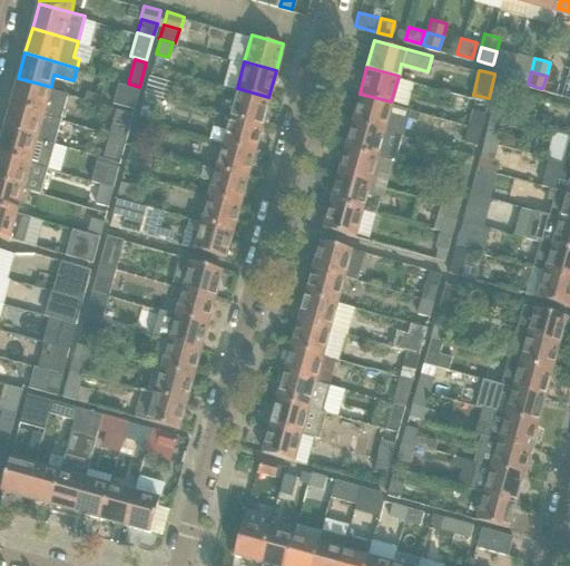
[(150,75),(146,91),(158,95),(160,95),(165,78),(150,75)]
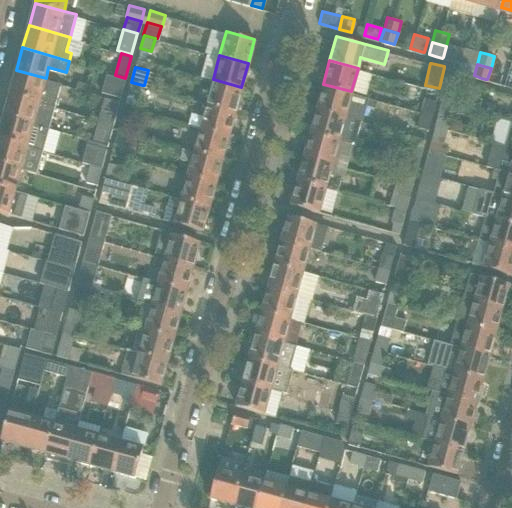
[(16,70),(10,92),(54,104),(60,82),(46,78),(16,70)]
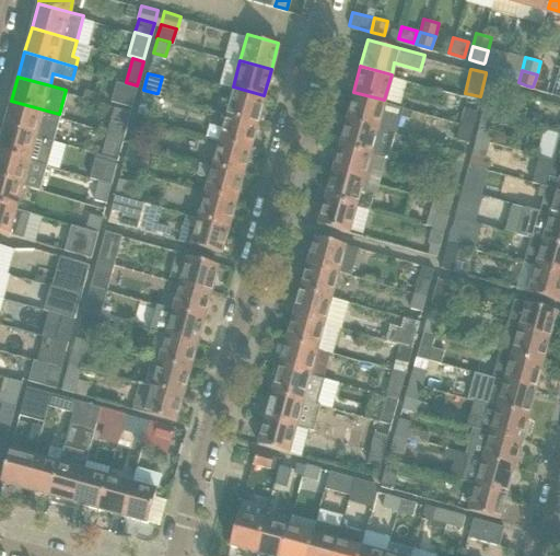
[(116,84),(112,100),(132,105),(137,85),(126,82),(117,80),(116,82),(116,84)]
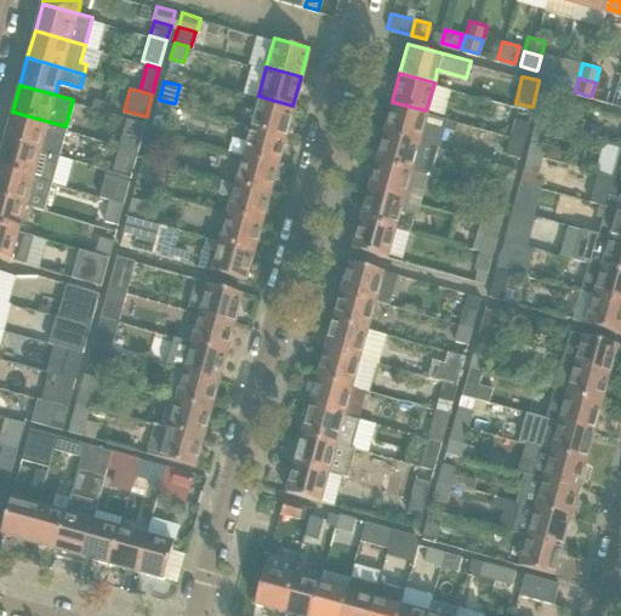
[(258,96),(251,124),(285,133),(292,106),(258,96)]
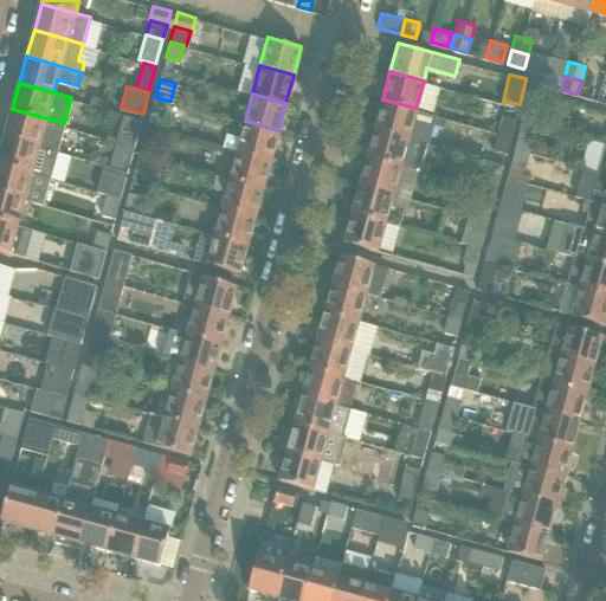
[(155,97),(150,112),(163,116),(168,101),(155,97)]
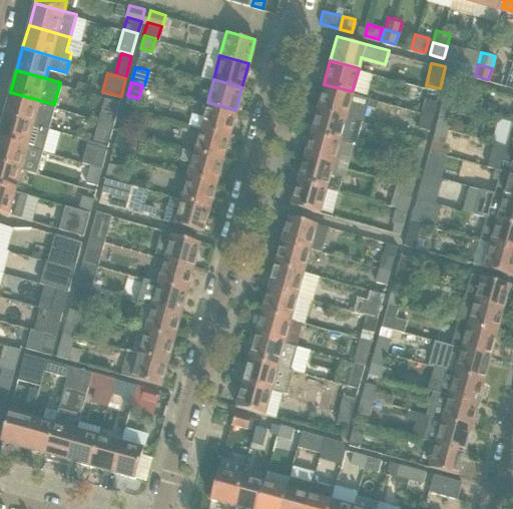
[(324,84),(317,107),(346,115),(357,118),(362,119),(363,120),(367,105),(368,104),(375,106),(377,98),(364,95),(352,91),(324,84)]
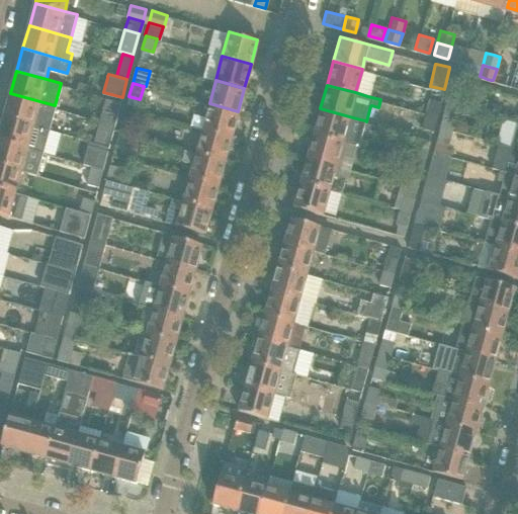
[(10,93),(4,115),(47,127),(49,127),(55,105),(10,93)]
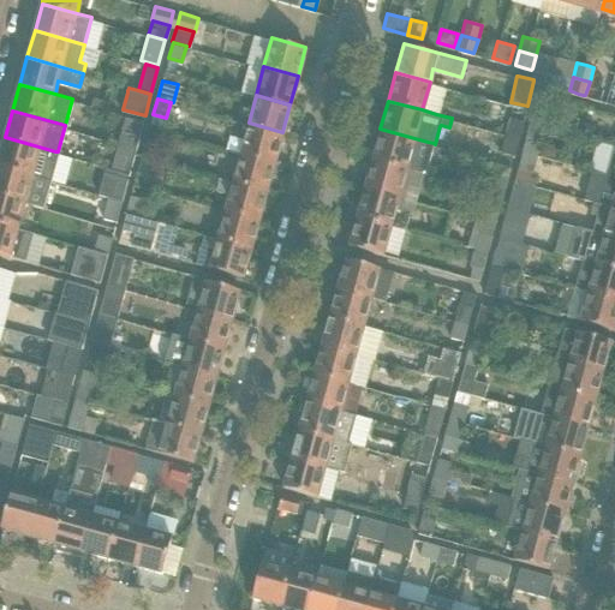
[(125,115),(118,142),(136,147),(143,120),(125,115)]
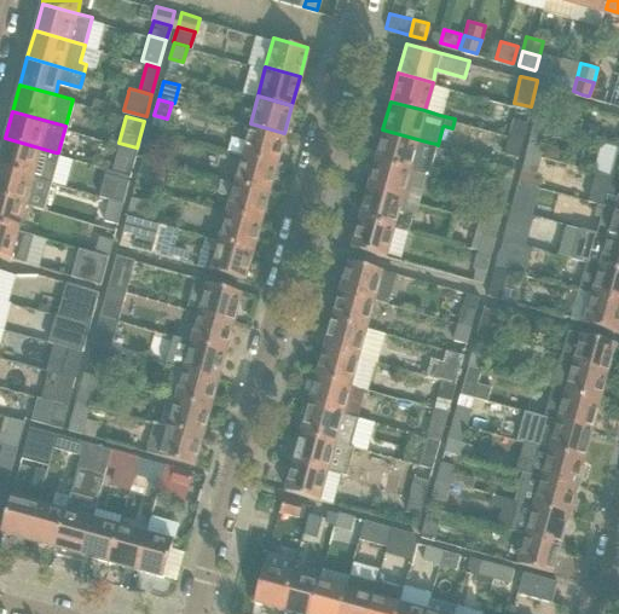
[(514,117),(509,133),(522,137),(527,121),(514,117)]
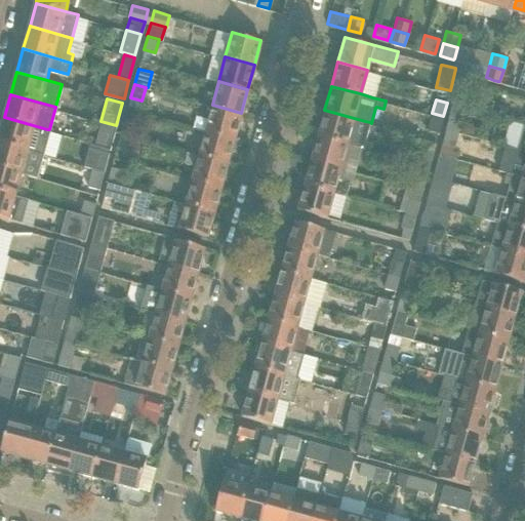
[(450,113),(446,128),(458,131),(462,117),(466,106),(453,103),(450,113)]
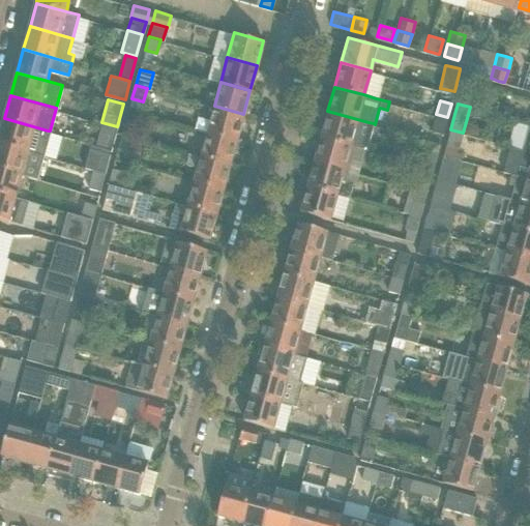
[(214,106),(207,130),(236,139),(243,114),(214,106)]
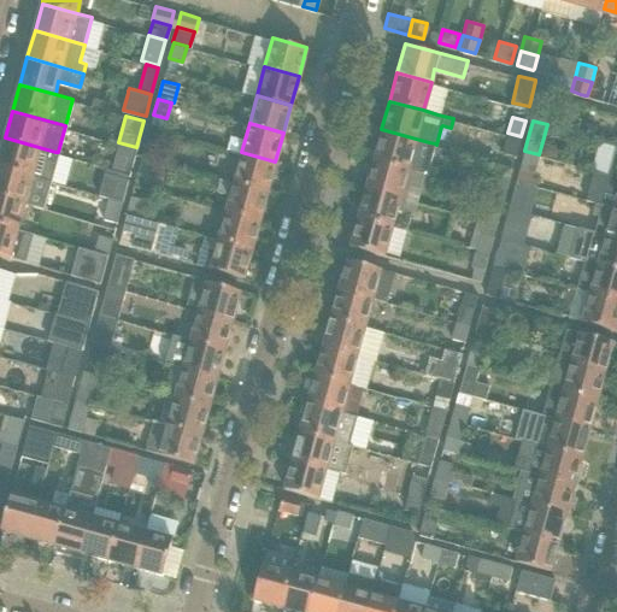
[(381,129),(374,158),(407,168),(436,175),(439,166),(429,164),(435,143),(416,139),(381,129)]
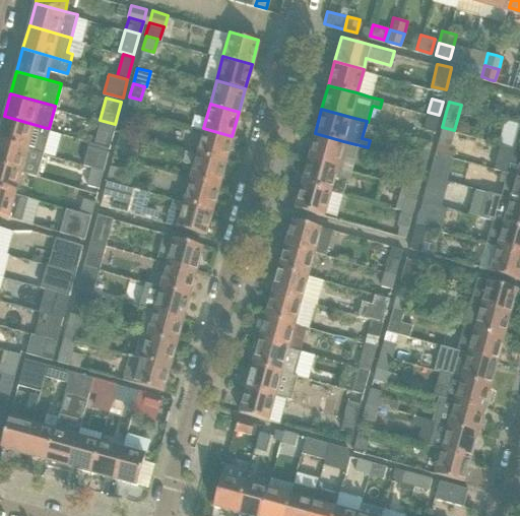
[(439,115),(428,112),(424,127),(435,130),(439,115)]
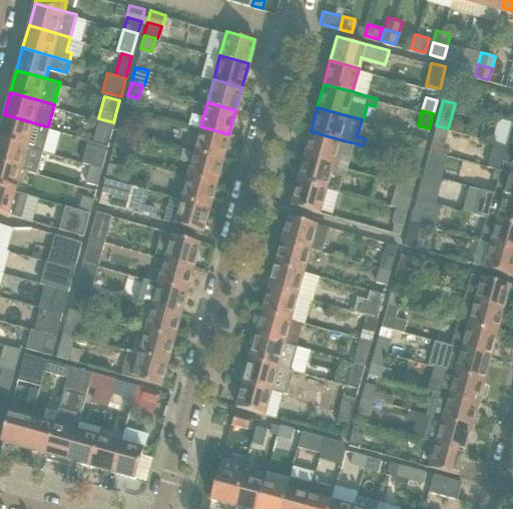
[(4,114),(0,129),(0,136),(40,148),(46,126),(4,114)]
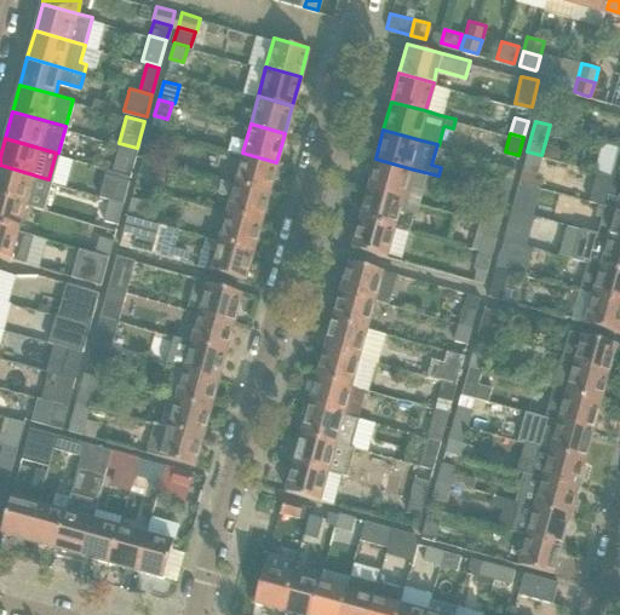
[(148,138),(143,155),(156,159),(161,142),(148,138)]
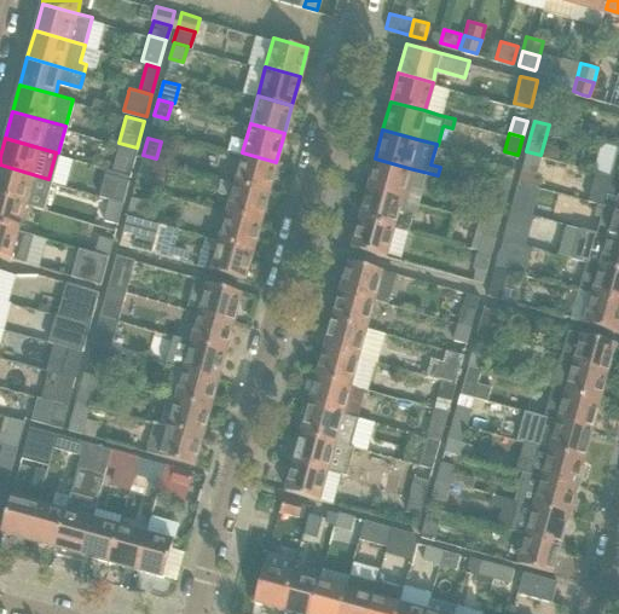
[(119,143),(113,169),(129,173),(137,148),(119,143)]
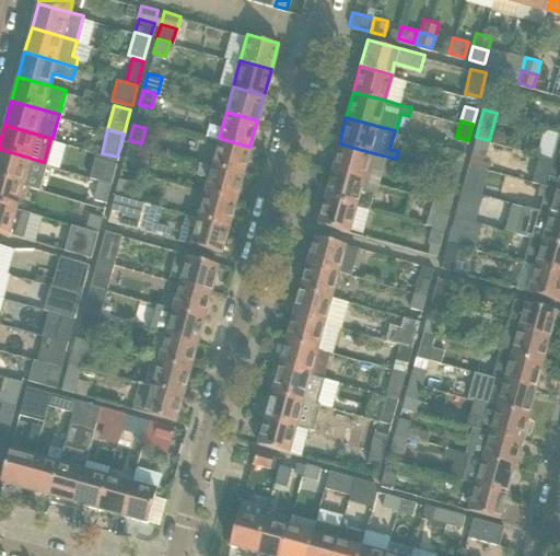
[(559,131),(557,131),(550,157),(559,159),(559,131)]
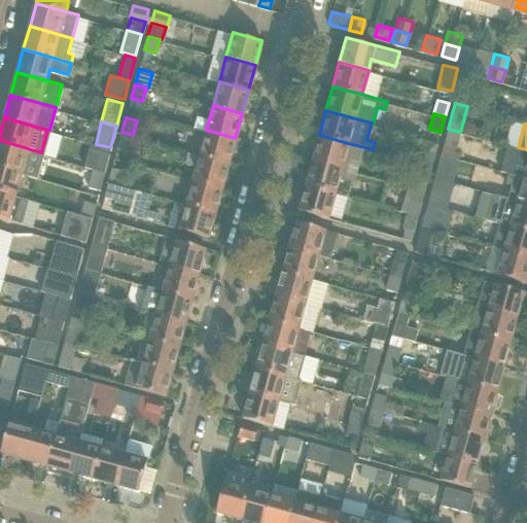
[(448,129),(444,142),(456,146),(456,145),(460,132),(448,129)]
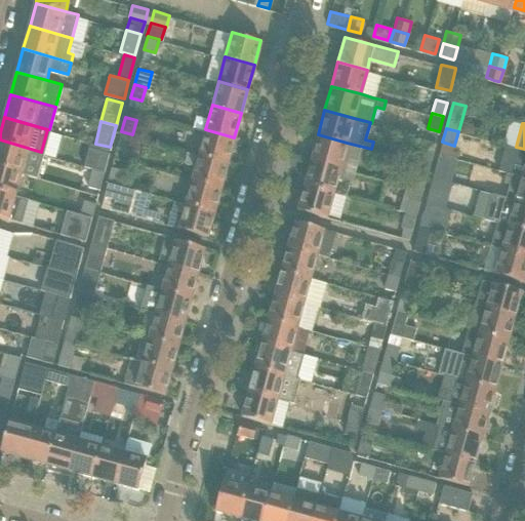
[(205,129),(199,154),(228,161),(234,137),(205,129)]
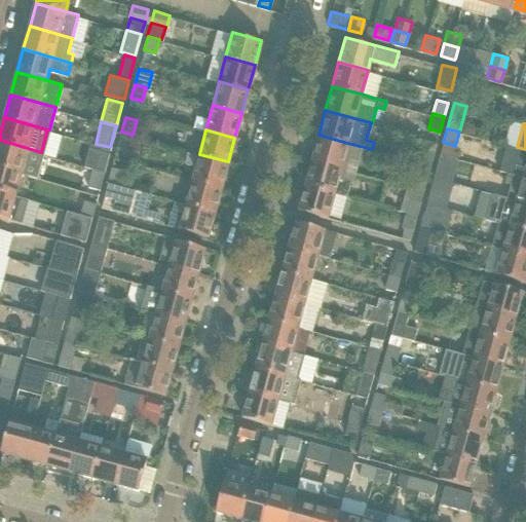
[(121,132),(117,146),(128,150),(133,135),(121,132)]
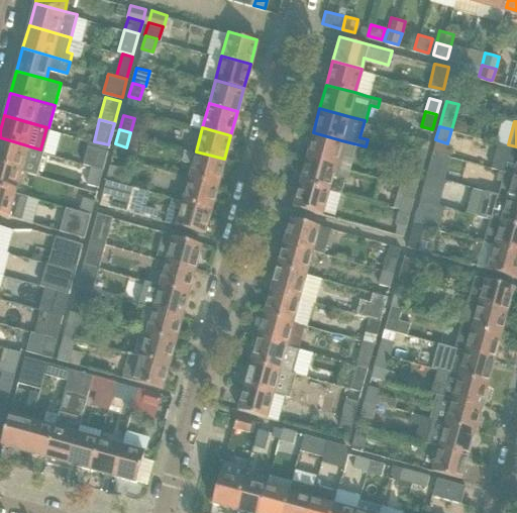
[(313,132),(306,156),(335,164),(341,140),(313,132)]
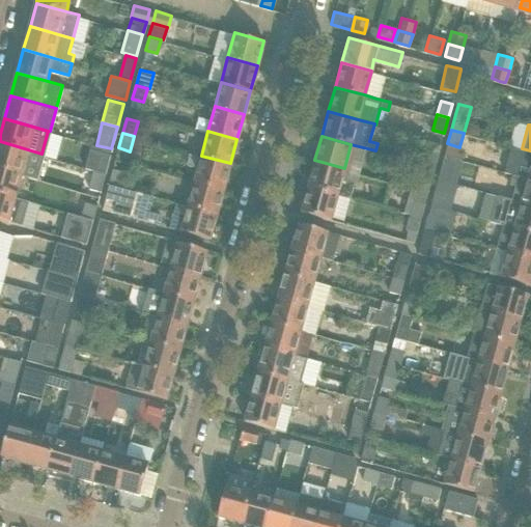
[(0,141),(0,166),(22,173),(38,177),(45,155),(42,154),(0,141)]
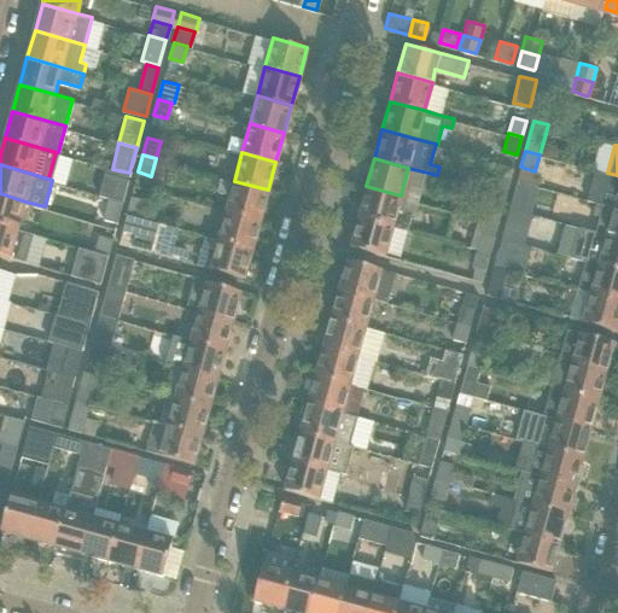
[(595,169),(588,198),(598,200),(617,205),(617,175),(607,173),(595,169)]
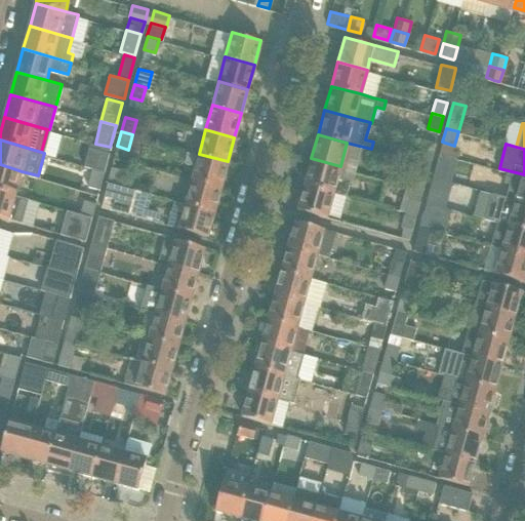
[(88,147),(84,164),(92,167),(104,170),(109,152),(88,147)]
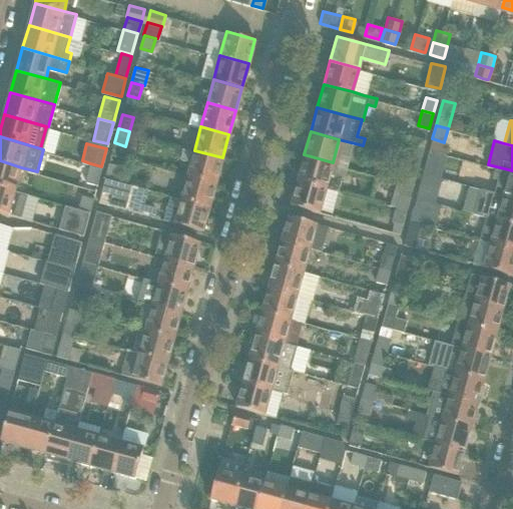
[(413,145),(409,158),(420,161),(424,148),(413,145)]
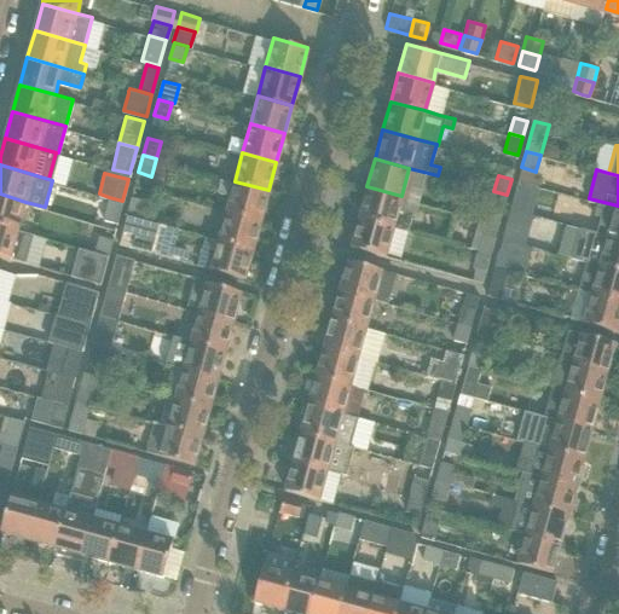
[(220,177),(217,190),(231,193),(235,181),(220,177)]
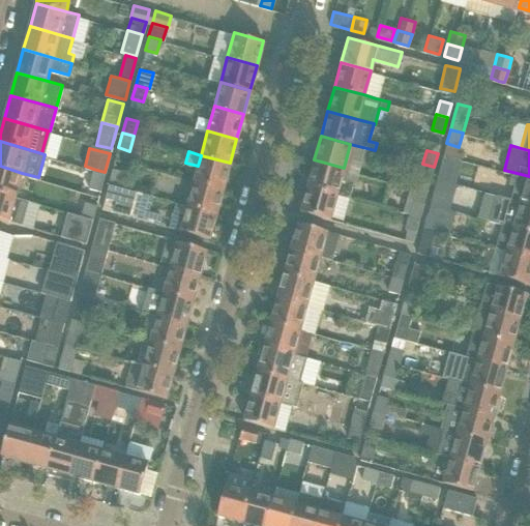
[(441,163),(437,178),(451,181),(454,182),(461,158),(444,154),(441,163)]
